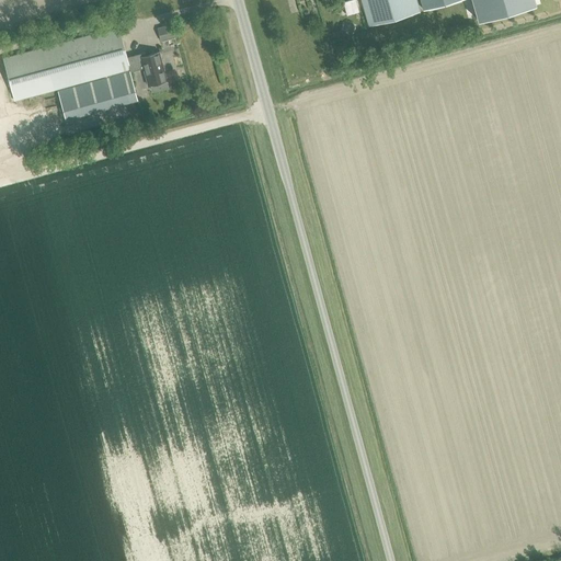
[(361,0),(368,25),(420,11),(415,0),(361,0)]
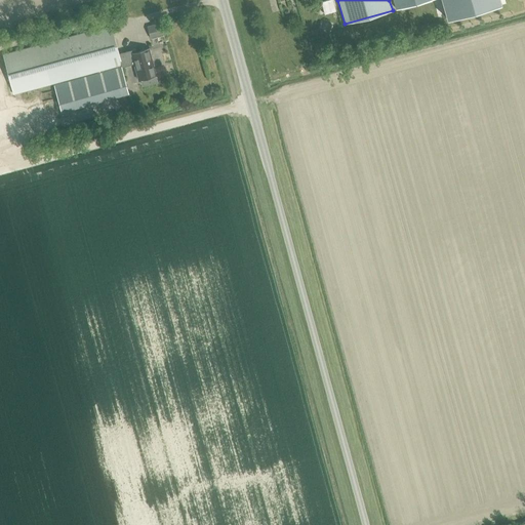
[(393,0),(396,9),(428,0),(393,0)]
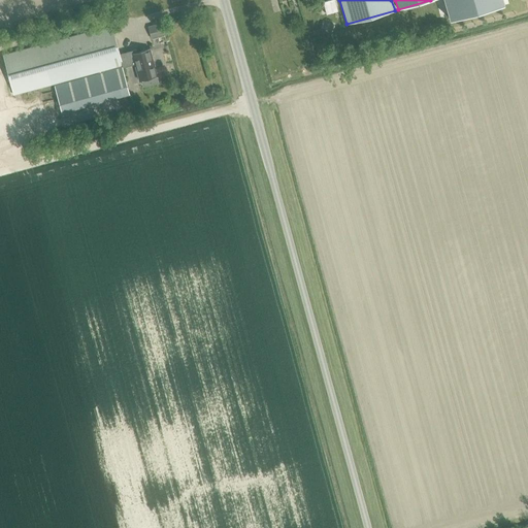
[(443,0),(449,17),(503,2),(502,0),(443,0)]
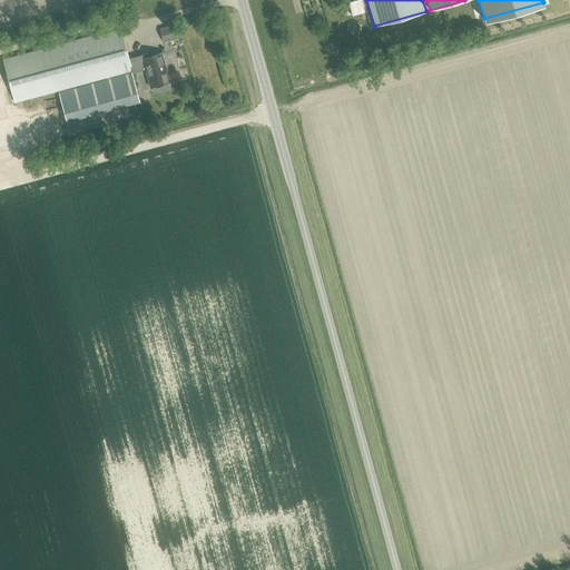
[(163,42),(178,38),(174,25),(159,30),(163,42)]
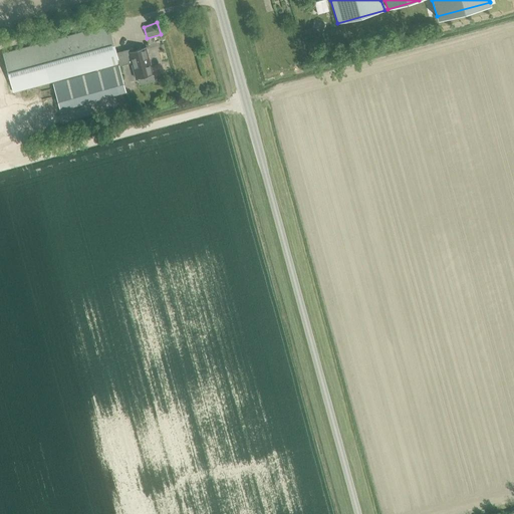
[(118,63),(115,53),(108,25),(2,54),(13,92),(51,82),(118,63)]
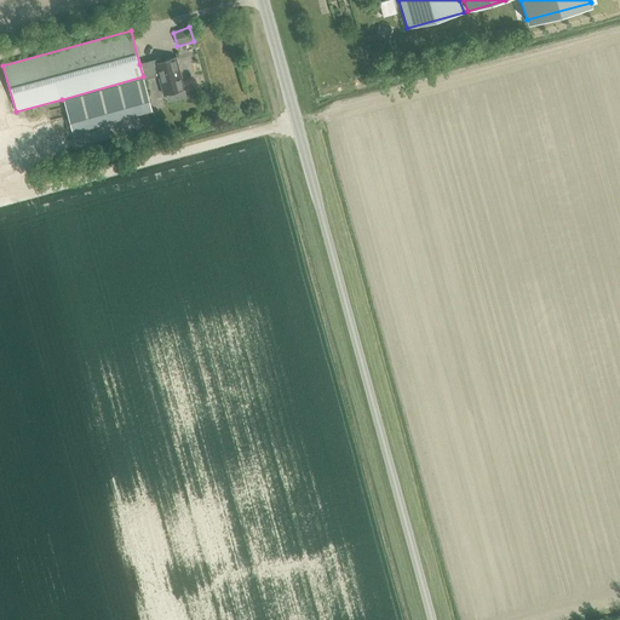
[(155,59),(139,64),(143,76),(144,80),(158,75),(164,95),(166,95),(168,101),(185,97),(177,69),(178,68),(174,55),(164,57),(165,61),(155,63),(155,59)]
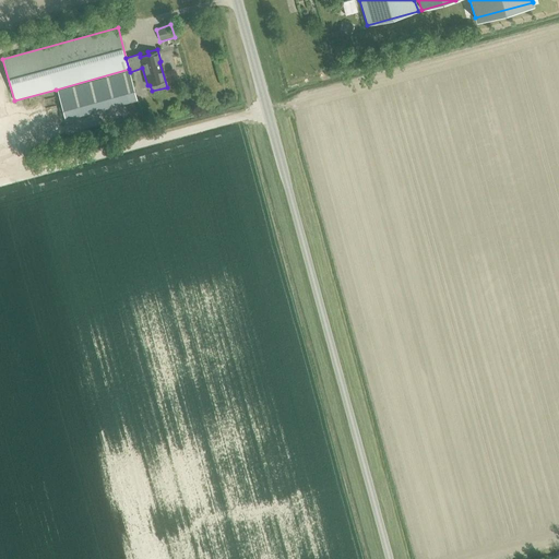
[(69,88),(57,92),(64,119),(76,116),(87,113),(119,104),(137,99),(129,72),(129,71),(111,76),(104,79),(87,83),(69,88)]
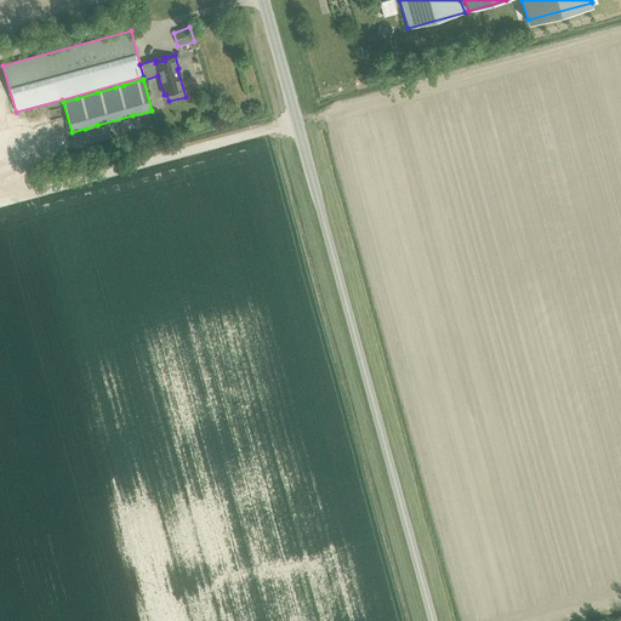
[(51,115),(52,129),(63,127),(61,114),(51,115)]
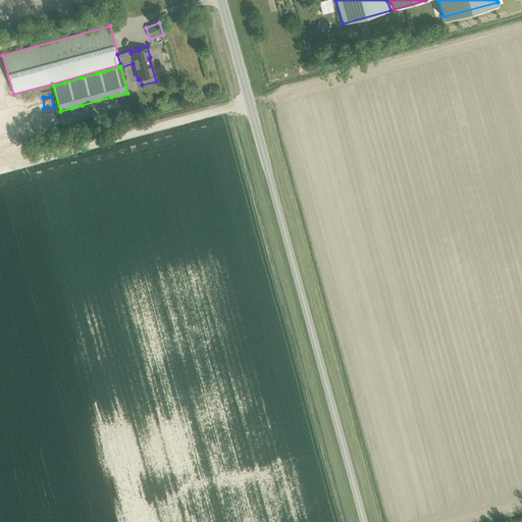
All buildings are outlined.
